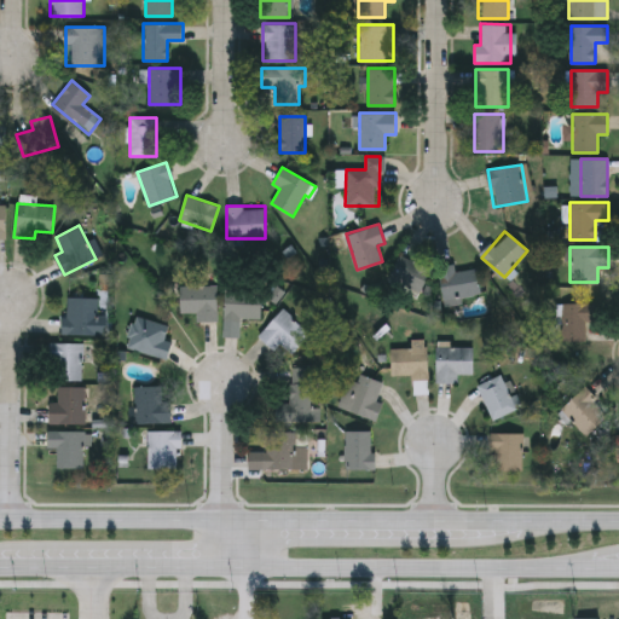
[(388,282),(399,255),(429,267),(418,294),(388,282)]
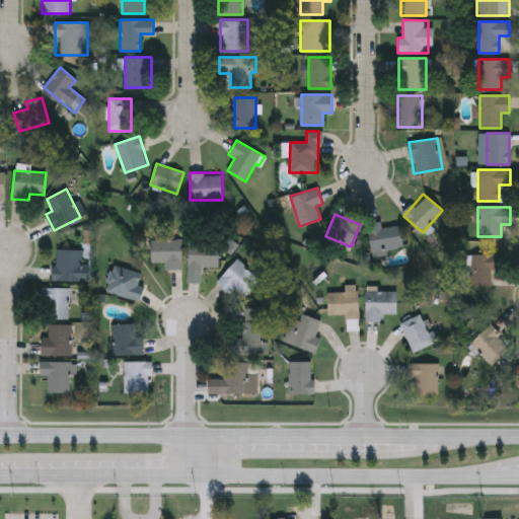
[(403,246),(372,252),(367,223),(380,221),(381,228),(399,224),(403,246)]
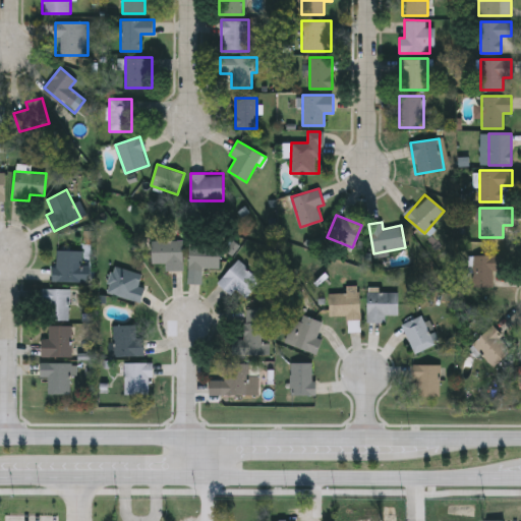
[(165,269),(165,262),(153,262),(153,239),(182,239),(182,269),(165,269)]
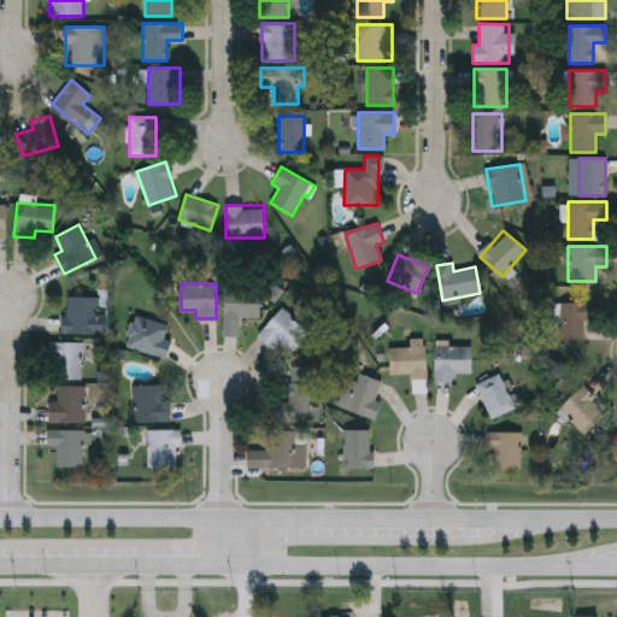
[(260,318),(224,318),(225,285),(260,286),(260,318)]
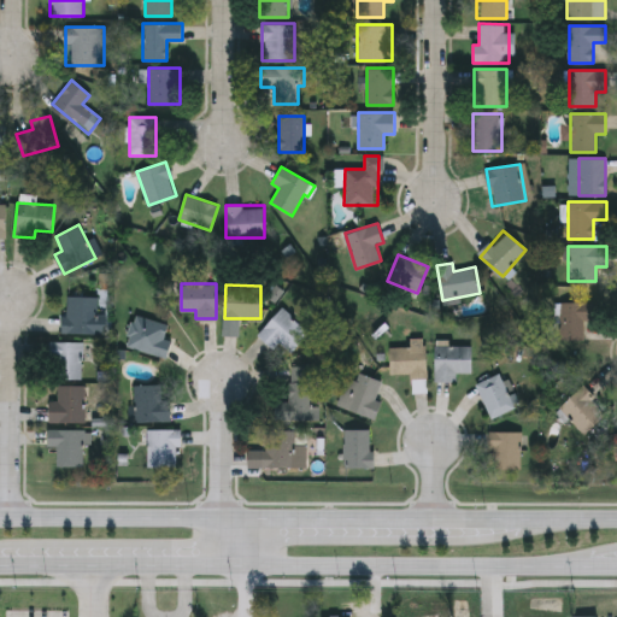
[(98,295),(98,333),(64,333),(64,295),(98,295)]
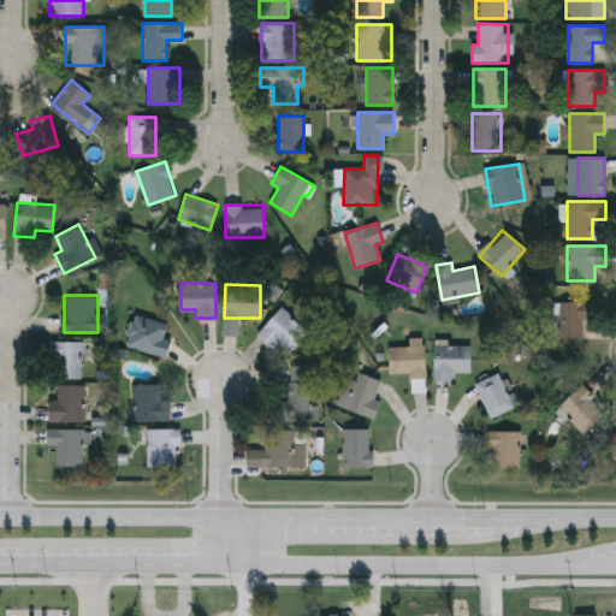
[(558,339),(558,301),(596,301),(596,318),(581,318),(581,339),(558,339)]
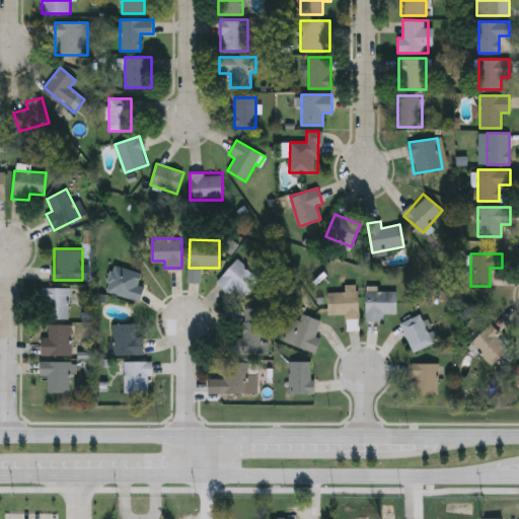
[(217,280),(238,257),(261,279),(244,296),(235,287),(230,293),(217,280)]
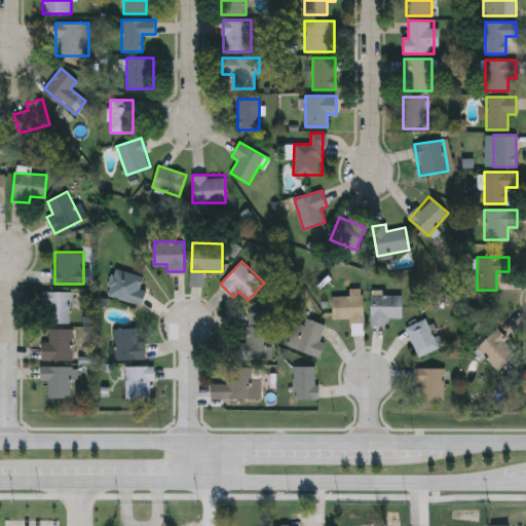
[(70,322),(42,322),(42,290),(70,290),(70,322)]
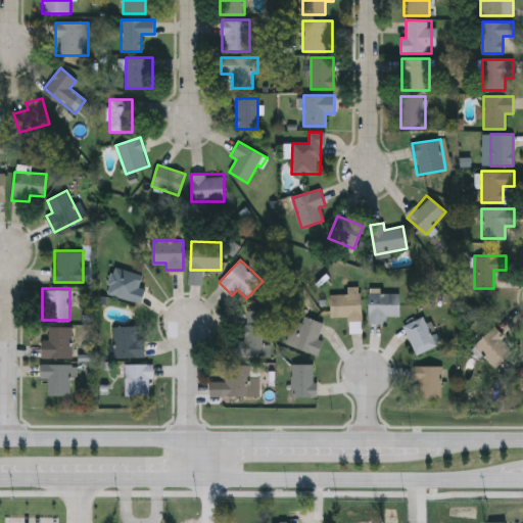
[(386,323),(369,323),(369,292),(400,292),(400,315),(386,315),(386,323)]
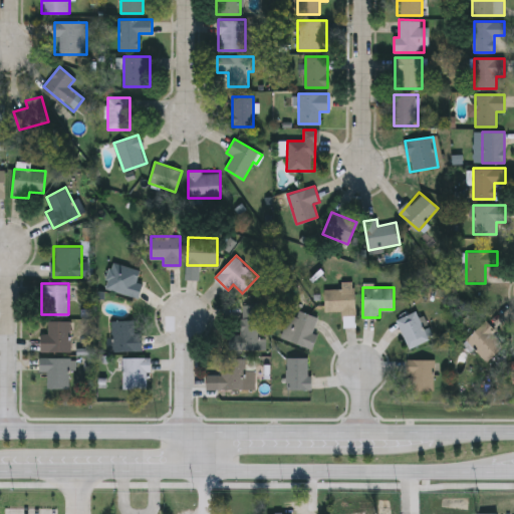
[(355,314),(339,314),(339,310),(325,310),(325,288),(355,288),(355,314)]
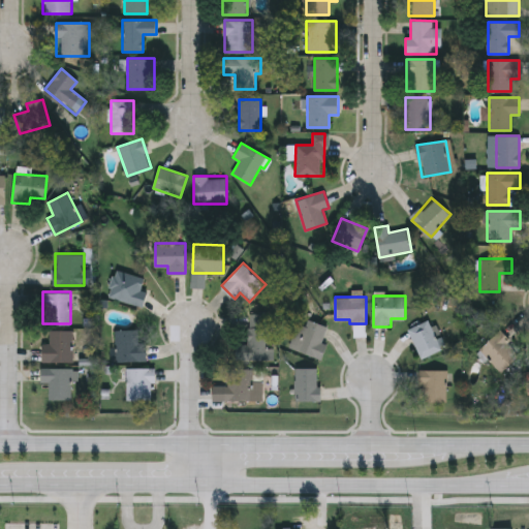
[(268,313),(267,361),(235,360),(235,343),(248,344),(249,313),(268,313)]
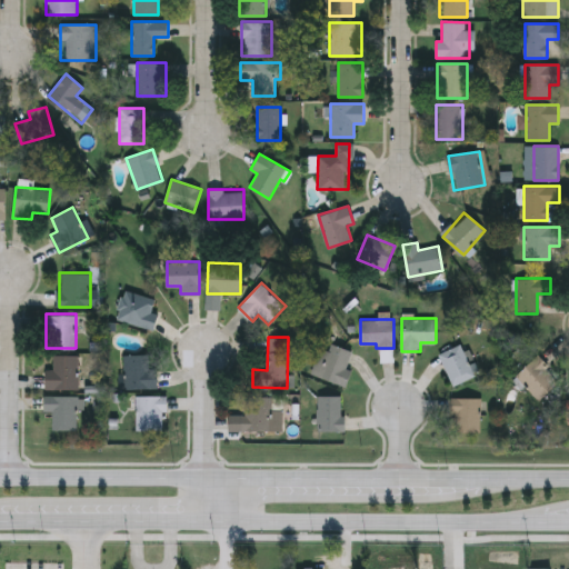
[(328,349),(330,342),(351,350),(346,368),(351,370),(346,386),(310,373),(320,347),(328,349)]
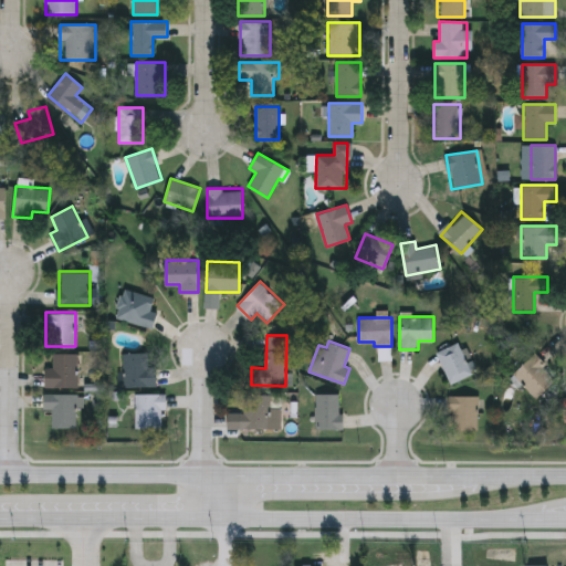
[(472,373),(451,383),(437,353),(458,342),(472,373)]
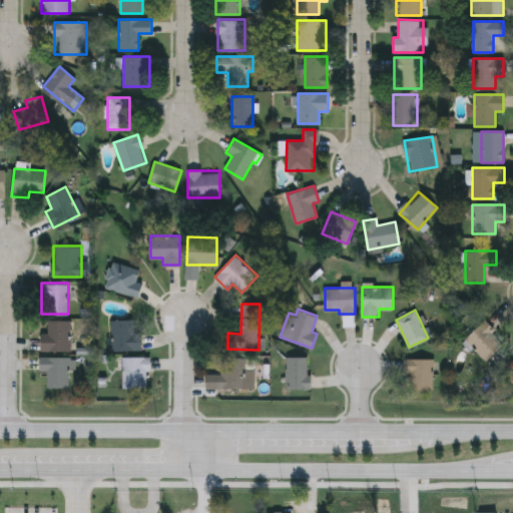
[(71,351),(41,351),(41,334),(49,334),(49,320),(71,320),(71,351)]
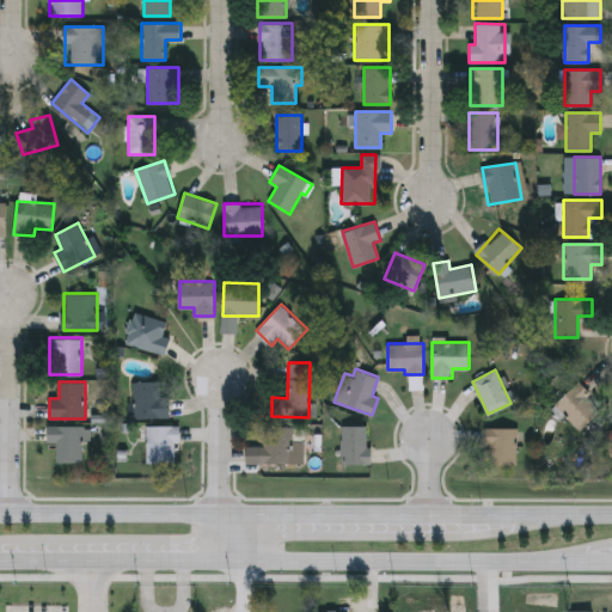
[(170,417),(134,417),(134,381),(160,381),(160,395),(170,395),(170,417)]
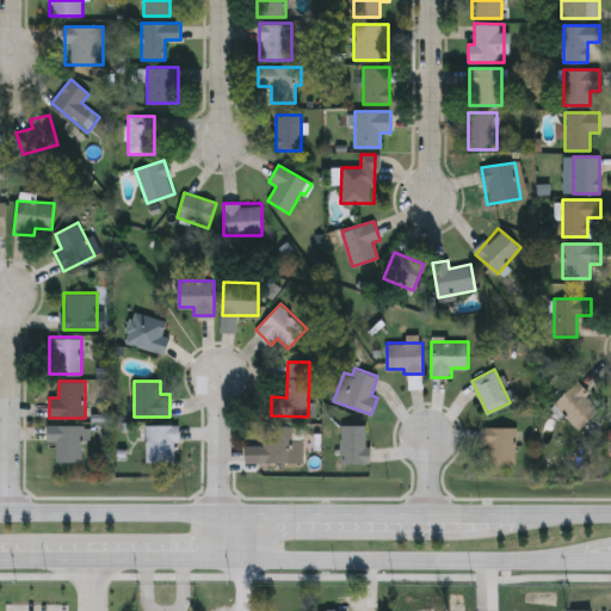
[(579,430),(554,405),(576,381),(603,407),(579,430)]
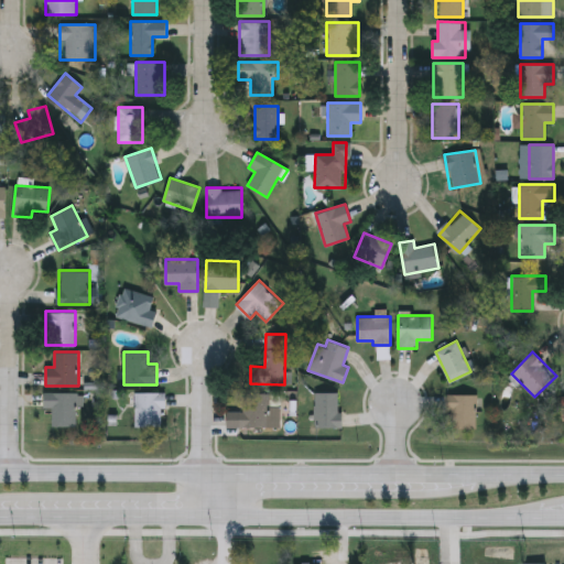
[(52,409),(43,409),(43,392),(76,392),(76,425),(52,425),(52,409)]
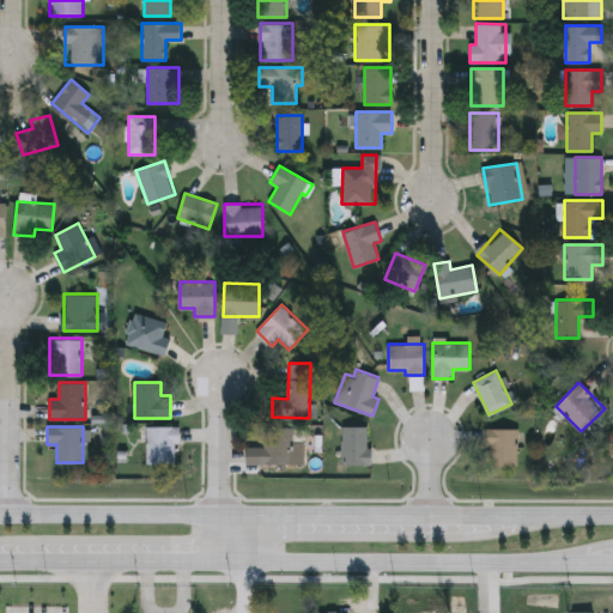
[(139,426),(177,426),(177,462),(146,462),(146,443),(139,443),(139,426)]
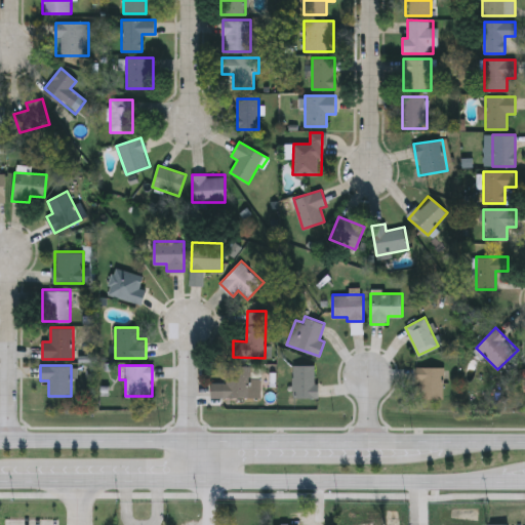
[(260,397),(223,397),(223,365),(250,365),(250,376),(260,376),(260,397)]
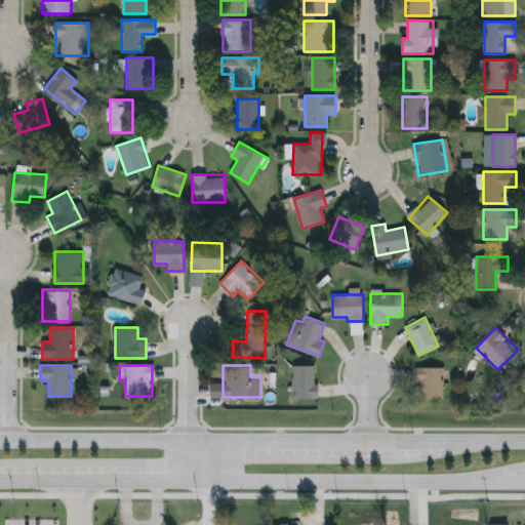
[(292,398),(292,365),(317,365),(317,398),(292,398)]
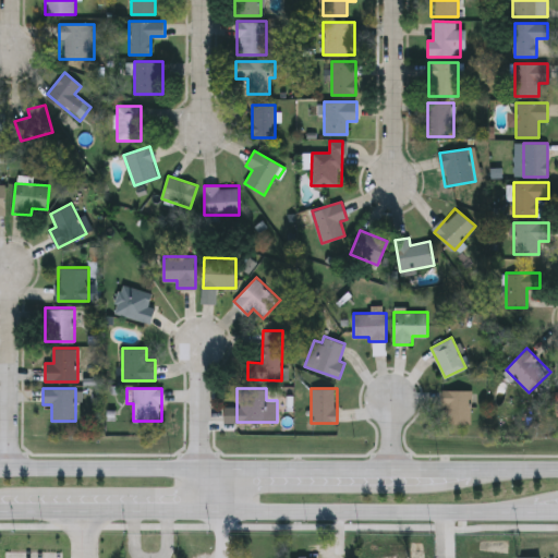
[(471,424),(443,424),(443,390),(471,390),(471,424)]
